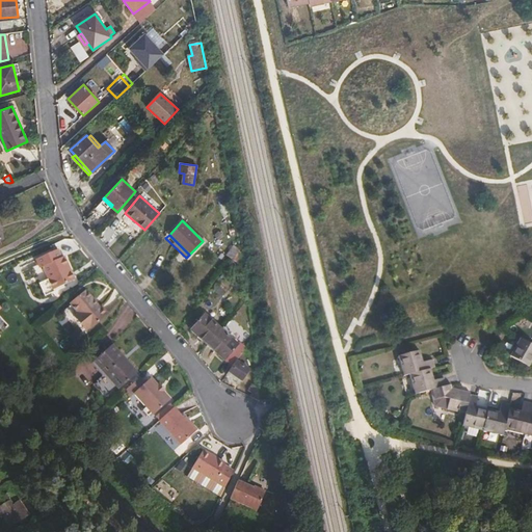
[(69,273),(72,271),(64,257),(62,258),(58,249),(35,259),(40,268),(43,267),(53,290),(72,282),(69,273)]
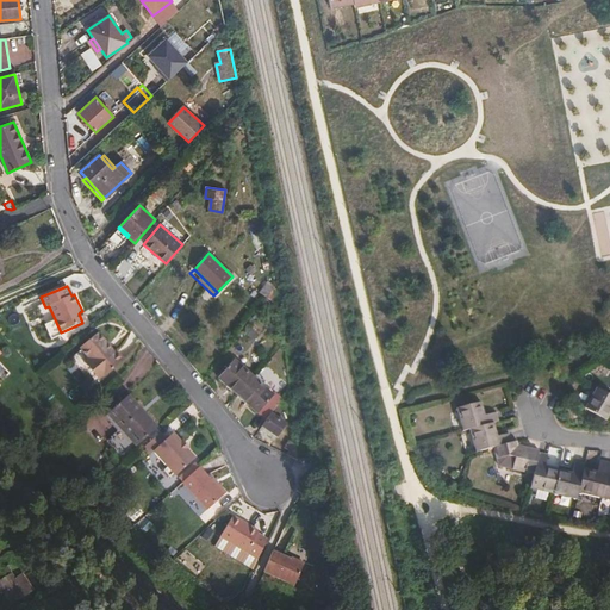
[(98,332),(80,348),(89,360),(85,363),(99,380),(103,377),(105,378),(125,360),(117,350),(114,352),(98,332)]
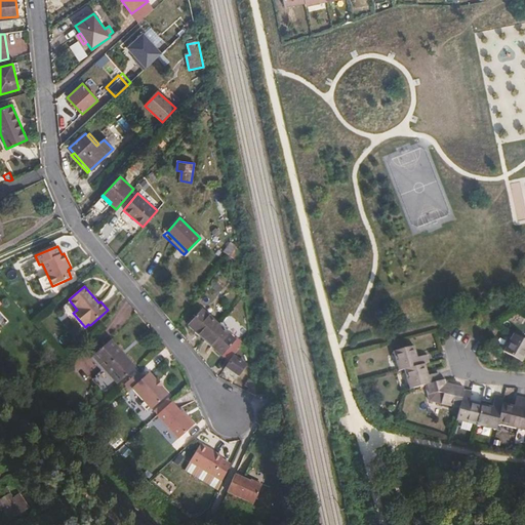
[(234,356),(243,341),(238,337),(236,340),(202,310),(188,325),(229,362),(234,356)]
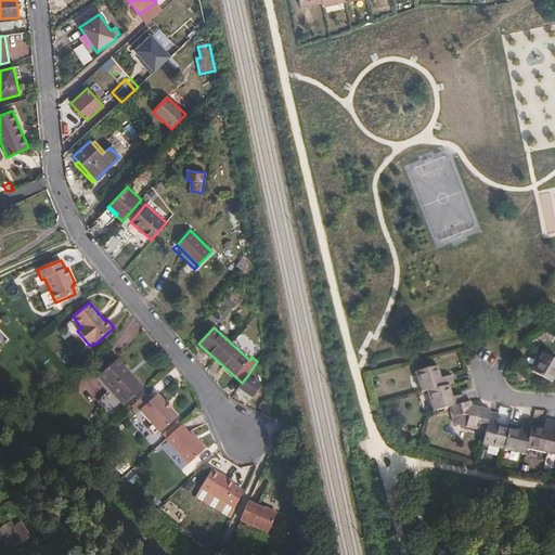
[(554,360),(542,353),(531,372),(551,383),(554,375),(554,360)]
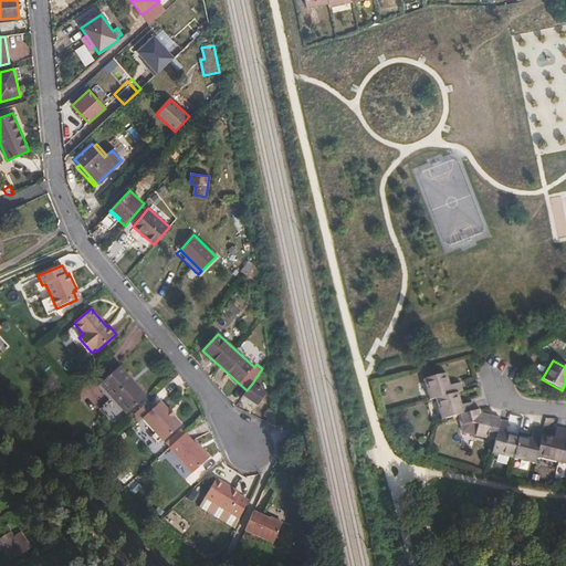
[(118,367),(100,384),(114,399),(103,409),(116,425),(146,397),(118,367)]
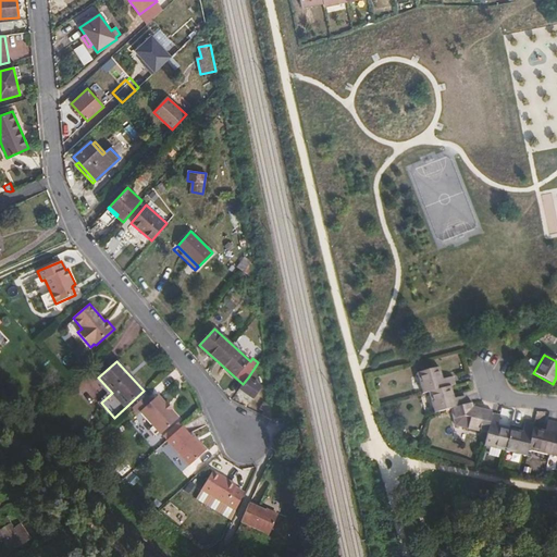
[(417,373),(423,394),(429,393),(450,386),(455,385),(453,376),(442,380),(438,368),(417,373)]
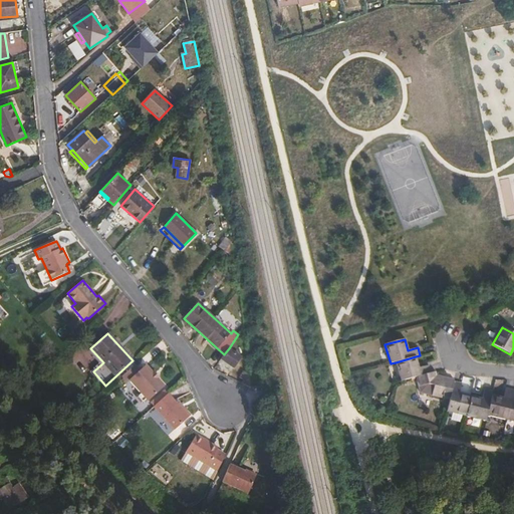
[(241,357),(229,348),(224,354),(221,358),(233,367),(241,357)]
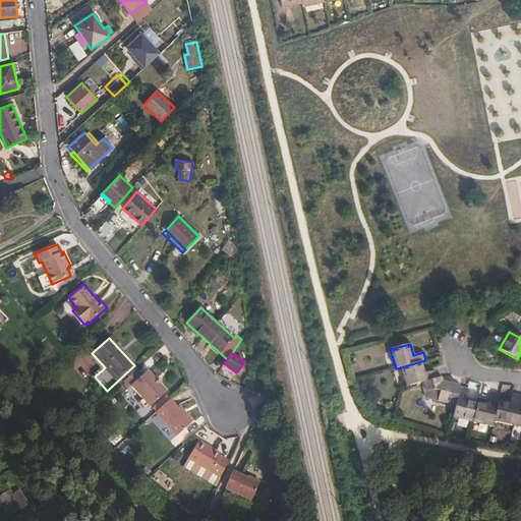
[(401,367),(406,387),(422,382),(437,378),(435,370),(424,372),(421,361),(401,367)]
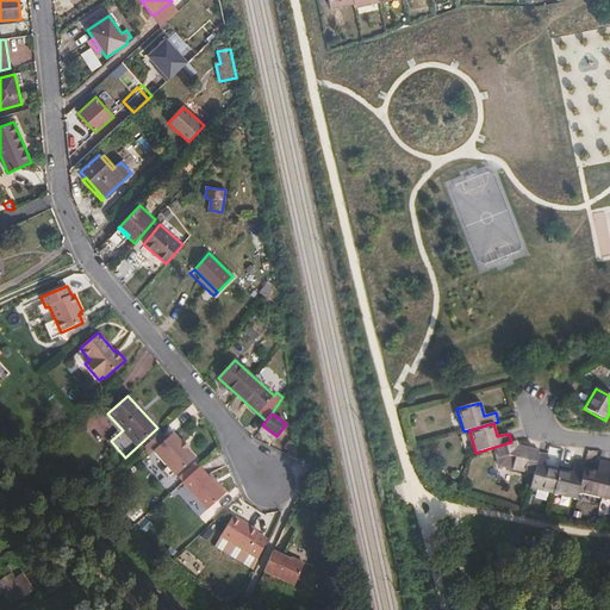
[(262,425),(259,430),(274,441),(277,436),(262,425)]
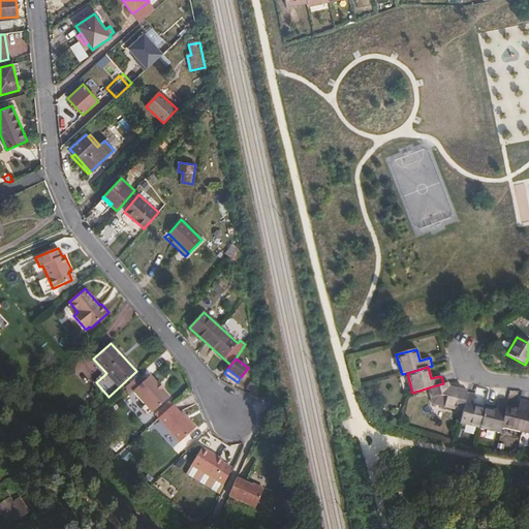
[(144,381),(138,375),(124,387),(126,390),(130,394),(132,392),(145,404),(142,407),(141,409),(146,414),(148,414),(151,412),(152,413),(169,398),(162,389),(156,383),(150,376),(144,381)]
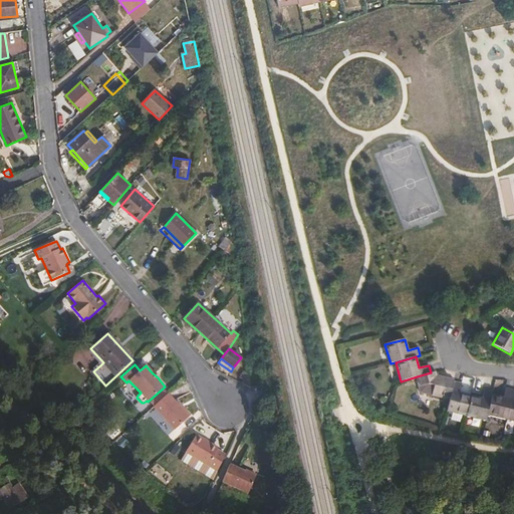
[(431,372),(417,376),(421,393),(446,399),(444,405),(448,406),(454,380),(437,376),(436,371),(431,372)]
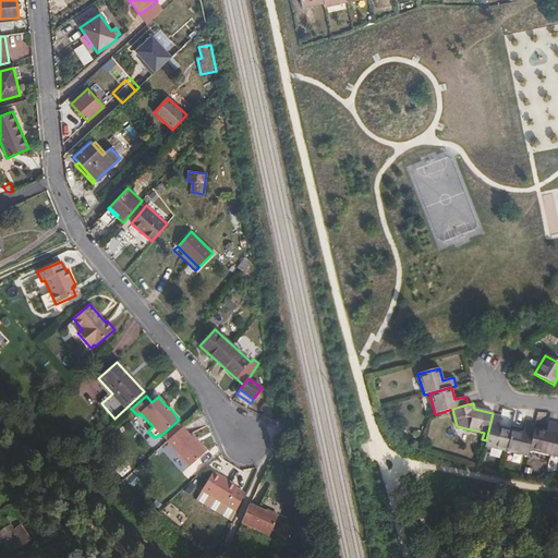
[(486,440),(485,447),(506,452),(511,431),(499,427),(501,416),(493,414),(486,440)]
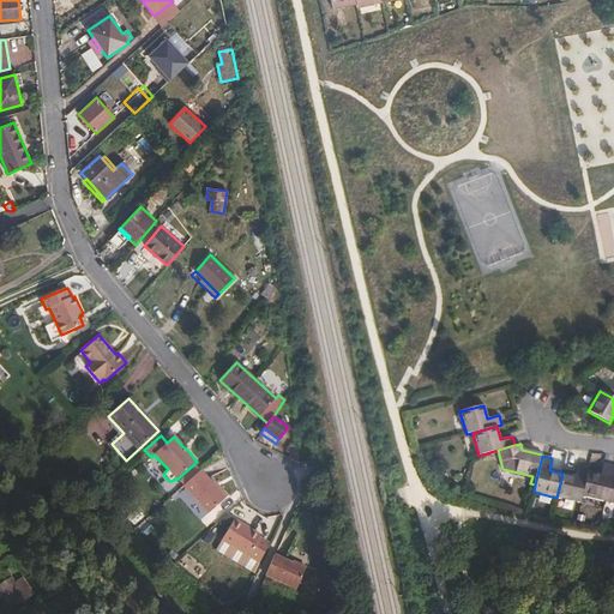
[(582,497),(605,501),(613,465),(603,463),(601,475),(587,473),(582,497)]
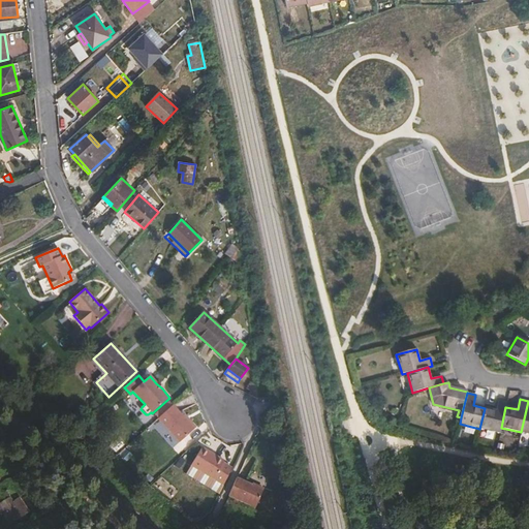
[(485,408),(479,429),(499,433),(501,428),(505,407),(507,402),(499,400),(496,410),(485,408)]
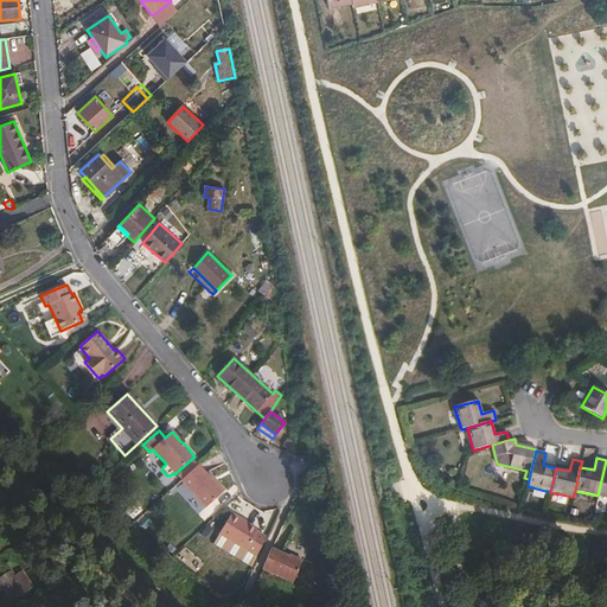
[(181,480),(198,465),(195,460),(177,475),(181,480)]
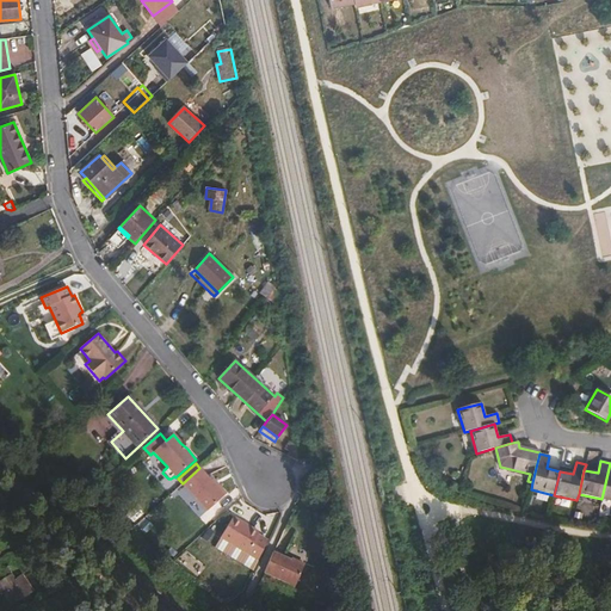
[(211,480),(199,468),(183,483),(208,511),(226,495),(211,480)]
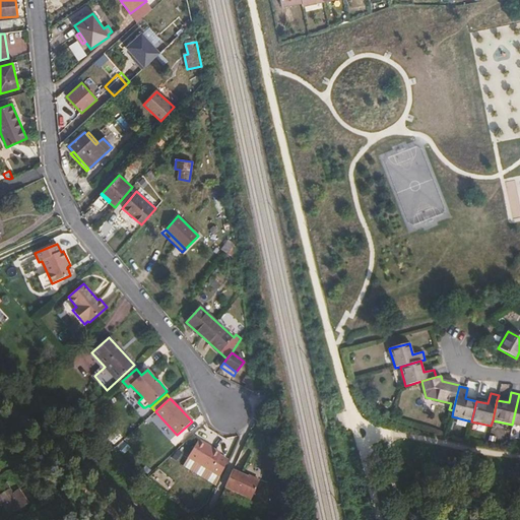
[(182,407),(180,408),(192,421),(193,419),(182,407)]
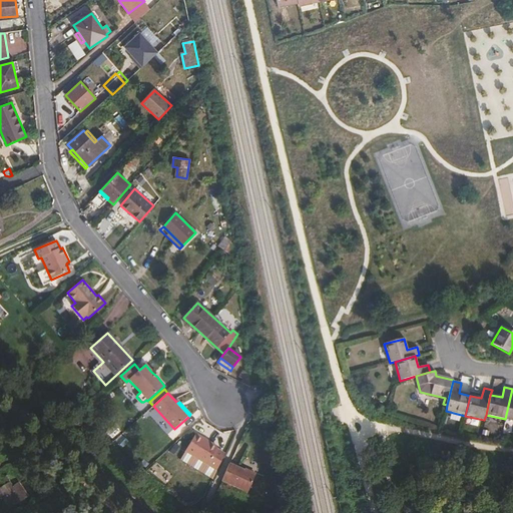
[(195,433),(185,451),(206,465),(216,470),(224,453),(216,448),(217,447),(195,433)]
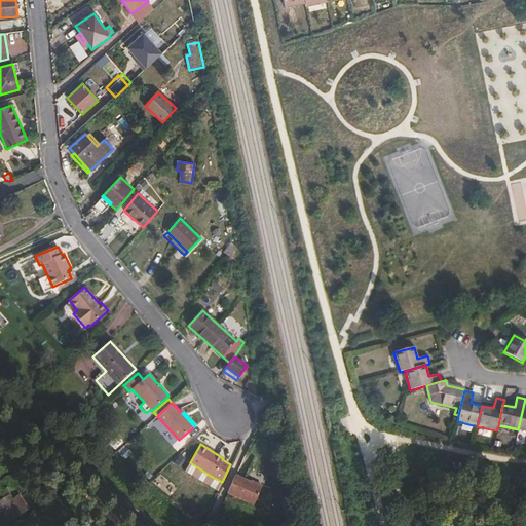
[(235,475),(227,493),(254,505),(262,487),(235,475)]
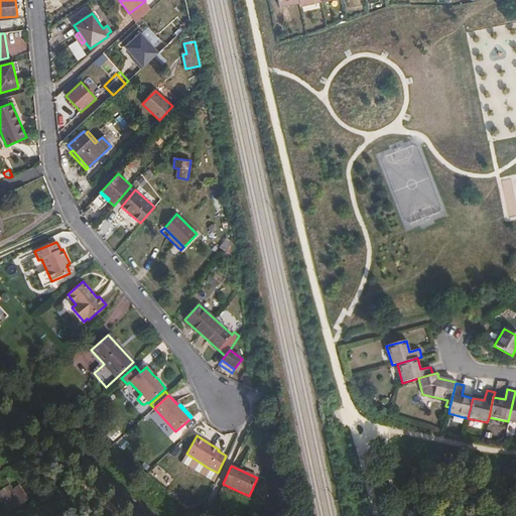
[(0,483),(0,493),(2,496),(13,489),(7,481),(9,480),(8,478),(0,483)]
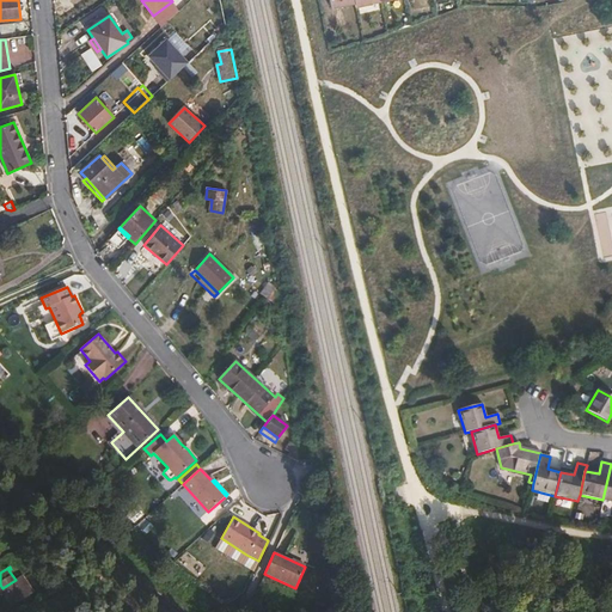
[(32,593),(20,576),(17,577),(30,594),(32,593)]
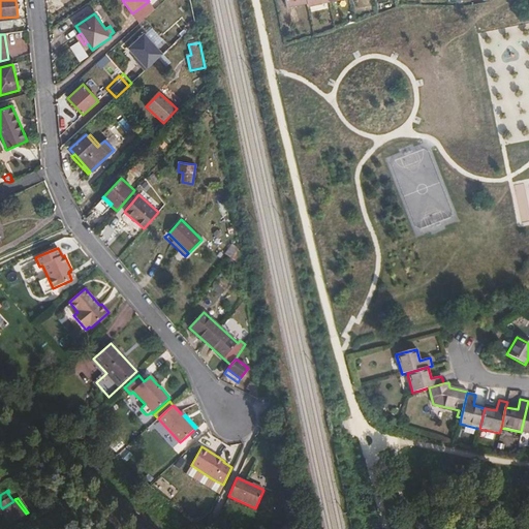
[(13,501),(2,508),(12,523),(26,514),(14,499),(13,501)]
